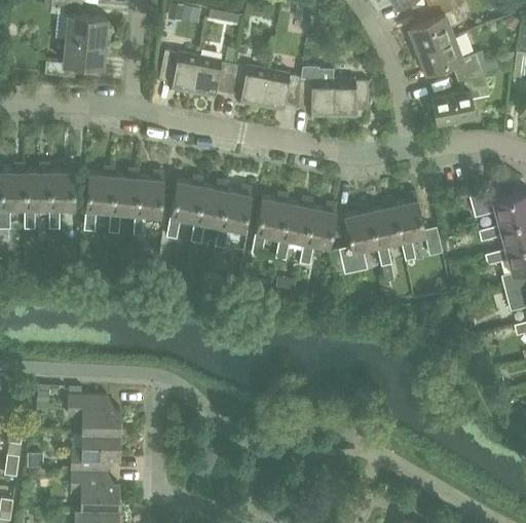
[(57,0),(52,0),(51,13),(69,14),(66,39),(104,42),(107,19),(81,15),(82,0),(57,0)]
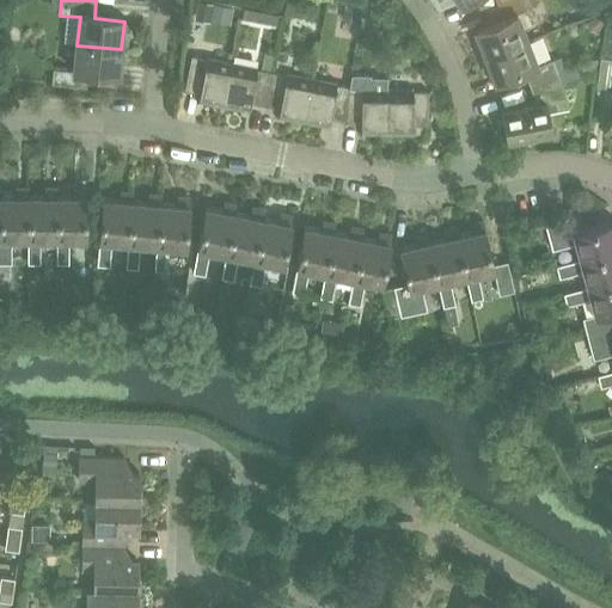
[(475,31),(484,57),(526,42),(516,16),(531,10),(527,0),(514,0),(497,7),(502,20),(475,31)]
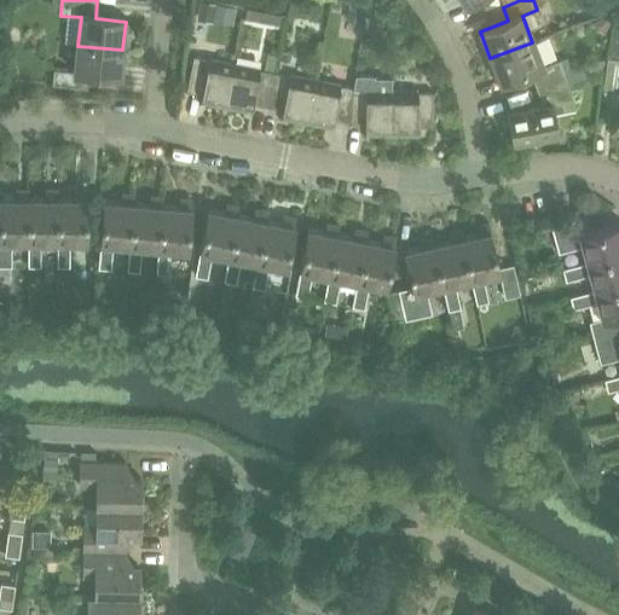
[(597,4),(579,11),(584,23),(602,15),(597,4)]
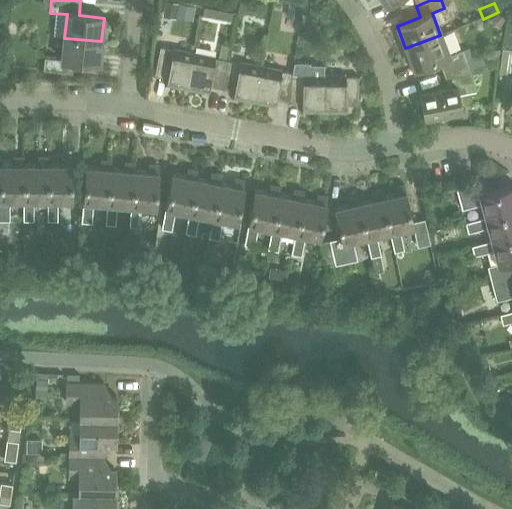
[(194,8),(179,5),(176,20),(192,23),(194,8)]
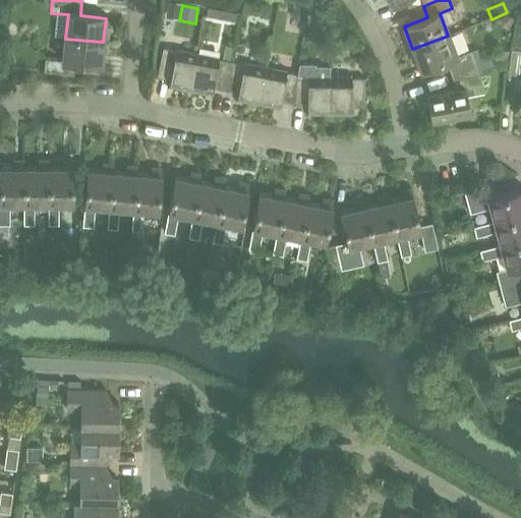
[(291,18),(303,20),(305,7),(293,5),(291,18)]
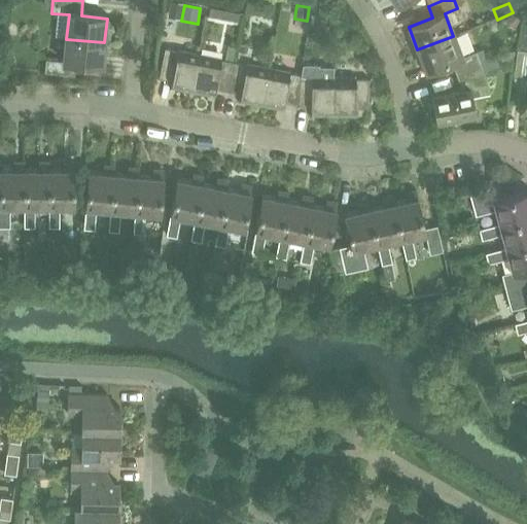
[(239,14),(209,8),(207,18),(237,24),(239,14)]
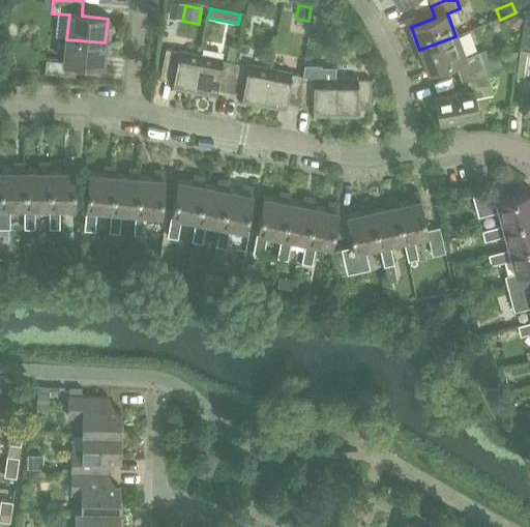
[(455,36),(419,50),(429,74),(453,64),(458,76),(491,63),(490,62),(486,51),(465,59),(455,36)]
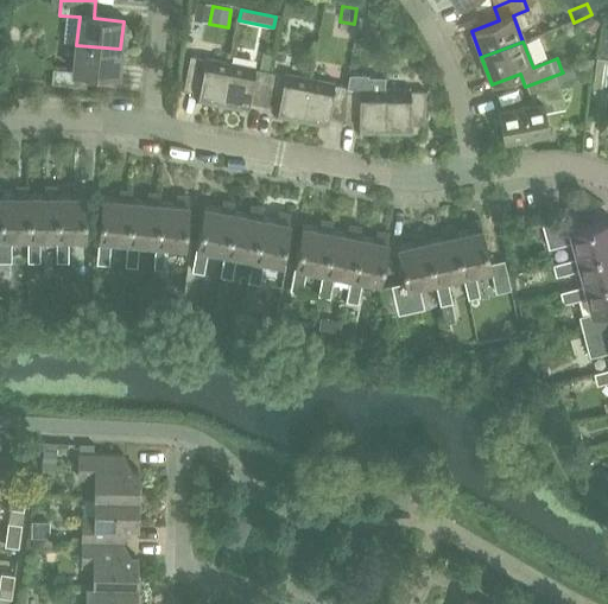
[(120,49),(76,45),(74,72),(54,70),(52,86),(86,89),(88,75),(118,77),(120,49)]
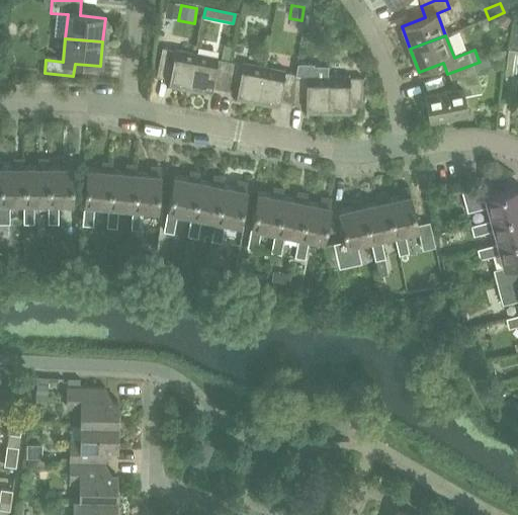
[(196,56),(189,91),(210,95),(211,89),(225,91),(230,63),(229,63),(232,48),(225,47),(222,62),(218,61),(218,60),(196,56)]
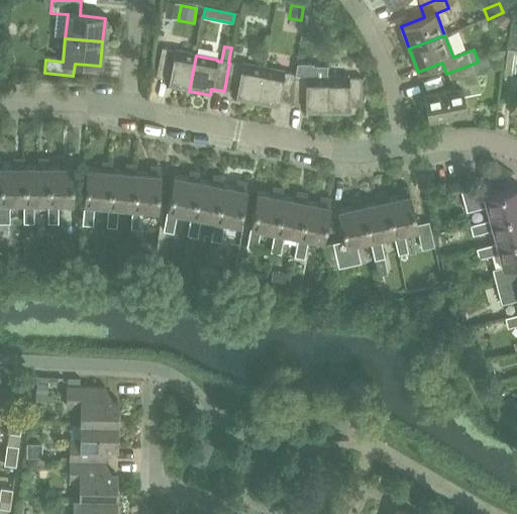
[(168,87),(189,91),(196,56),(175,52),(163,49),(157,78),(169,81),(168,87)]
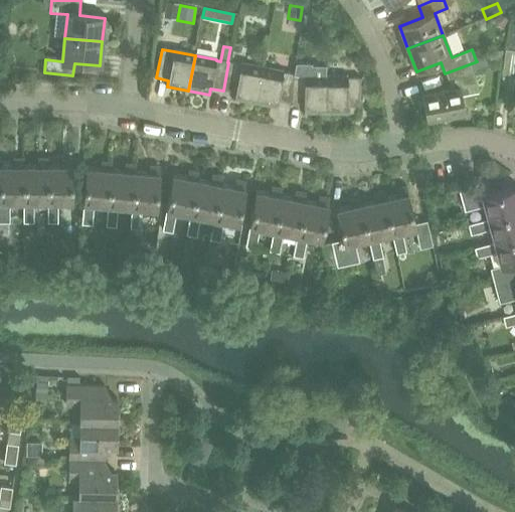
[(503,68),(505,49),(476,60),(477,61),(445,73),(451,90),(421,95),(426,120),(464,113),(459,88),(477,84),(474,76),(503,68)]
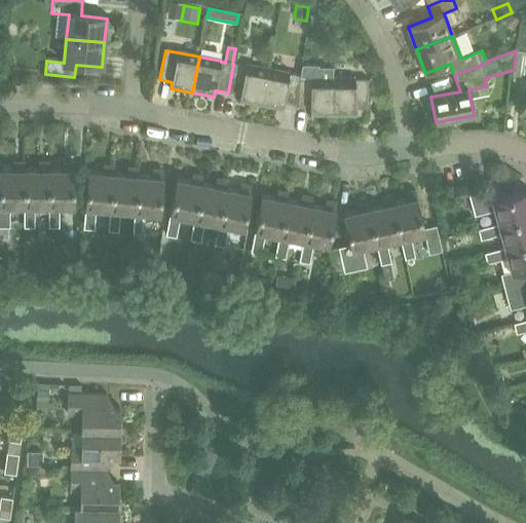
[(525,51),(516,50),(514,70),(513,77),(525,78),(523,104),(519,110),(525,113),(525,51)]
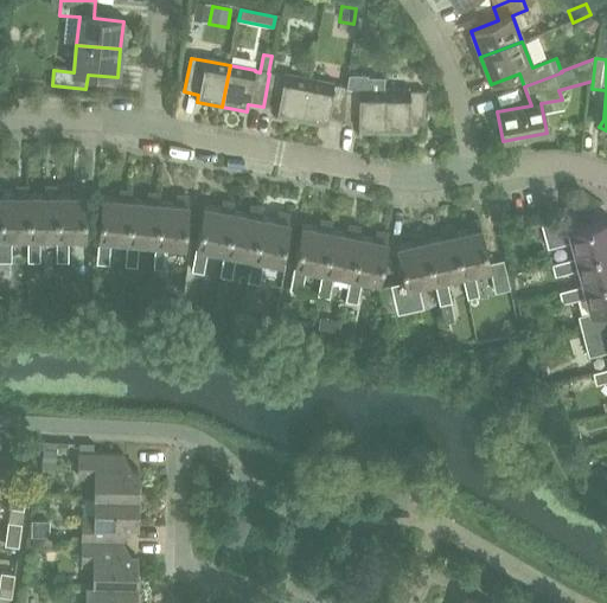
[(269,74),(263,107),(278,110),(276,117),(301,122),(310,81),(283,76),(283,77),(269,74)]
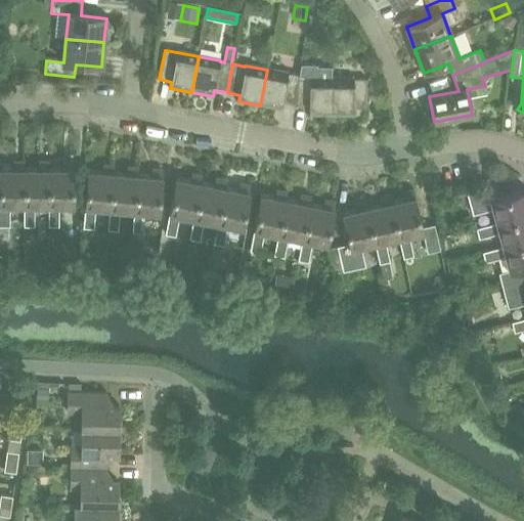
[(267,70),(260,105),(281,110),(282,103),(296,105),(299,77),(288,75),(289,75),(267,70)]
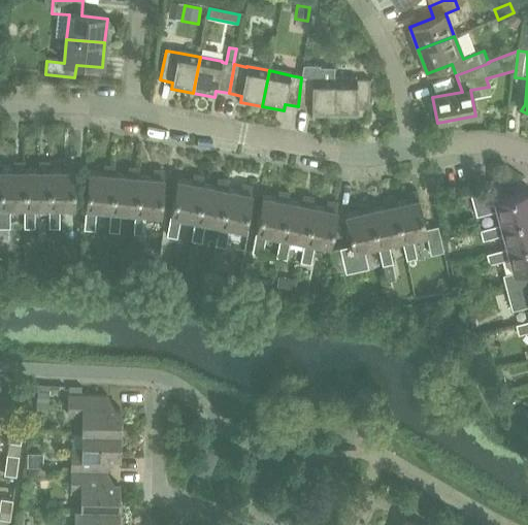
[(301,77),(298,106),(311,109),(310,117),(333,118),(333,79),(311,79),(301,77)]
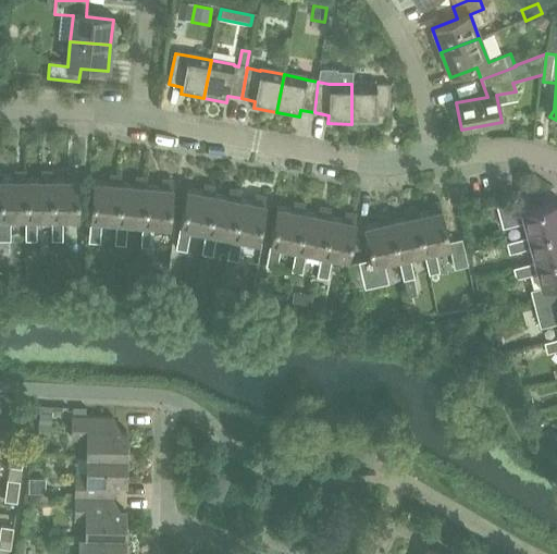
[(351,84),(351,124),(375,124),(375,118),(388,118),(390,85),(351,84)]
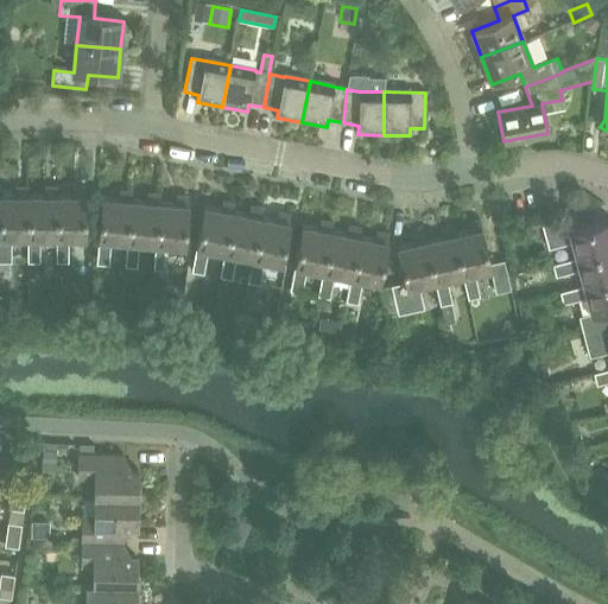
[(29,239),(27,239),(27,264),(39,264),(39,239),(56,239),(56,196),(56,186),(50,186),(50,190),(44,190),(44,196),(29,196),(29,239)]
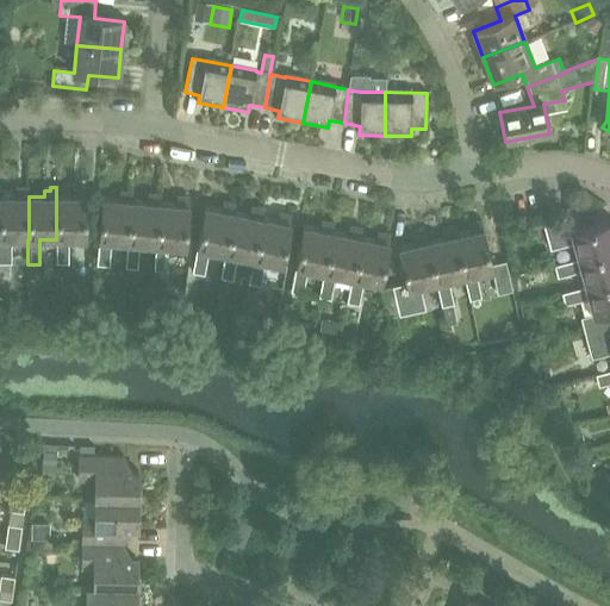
[(0,197),(0,263),(12,264),(12,239),(27,239),(29,239),(29,197),(29,188),(23,188),(23,191),(17,191),(17,197),(0,197)]
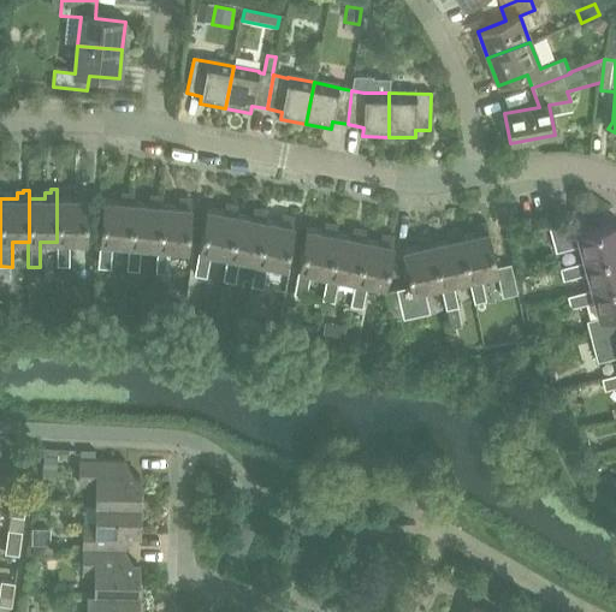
[(57,242),(57,267),(69,266),(70,242),(87,242),(87,200),(87,190),(80,190),(80,192),(73,192),(73,198),(57,198),(57,242)]
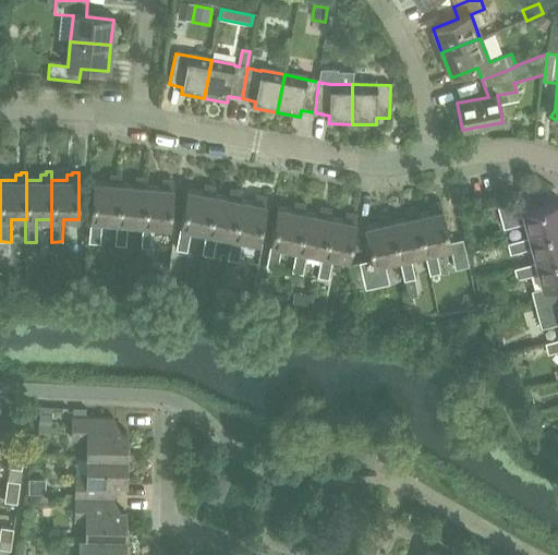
[(94,182),(91,220),(88,243),(100,244),(101,221),(117,222),(120,184),(121,184),(121,176),(116,176),(116,178),(109,177),(108,183),(94,182)]
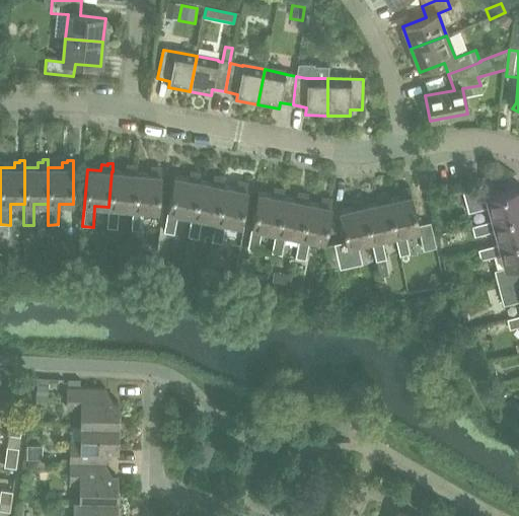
[(106,228),(117,229),(119,208),(132,209),(134,209),(137,173),(136,173),(137,165),(132,165),(132,167),(126,167),(126,172),(113,171),(112,171),(108,207),(106,228)]
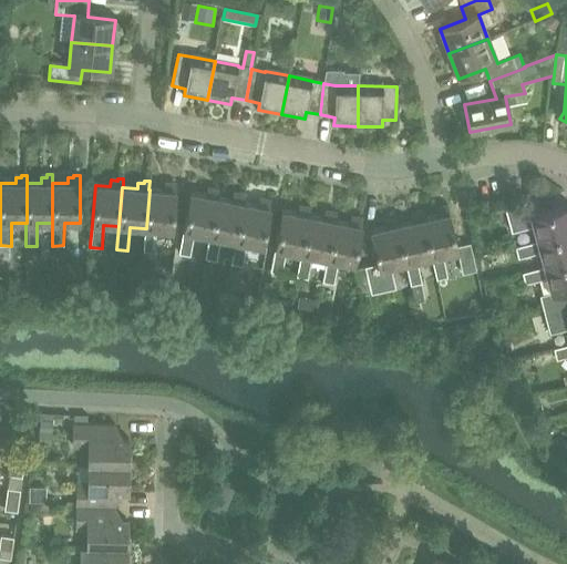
[(143,252),(144,252),(154,253),(156,229),(173,231),(176,193),(175,193),(176,183),(171,183),(171,185),(164,185),(164,191),(150,190),(146,228),(144,228),(143,252)]
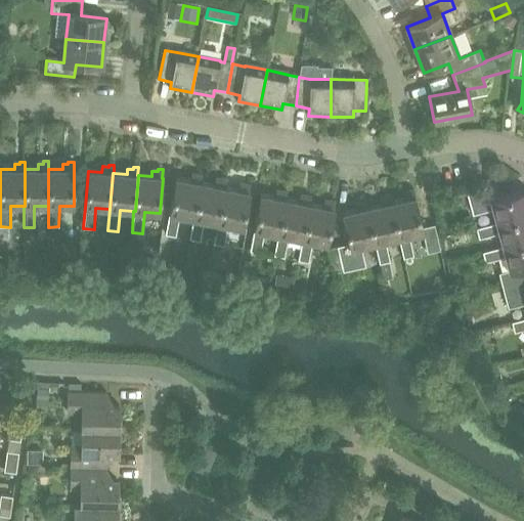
[(176,178),(170,214),(169,214),(165,235),(175,236),(180,216),(192,218),(193,218),(201,183),(203,175),(198,174),(197,176),(191,175),(190,181),(176,178)]
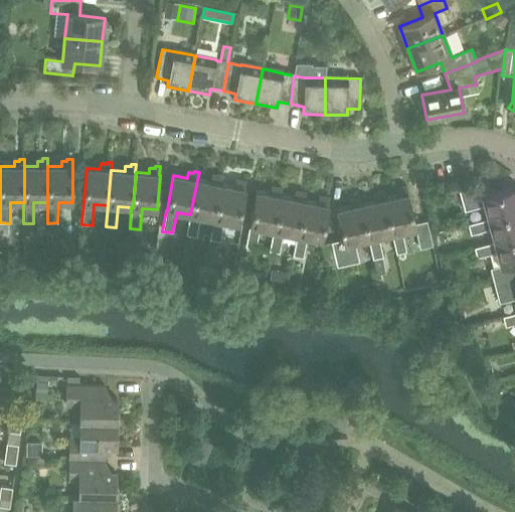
[(189,214),(186,235),(196,237),(200,216),(213,219),(214,219),(221,184),(222,177),(217,176),(217,178),(212,177),(211,182),(197,180),(190,214),(189,214)]
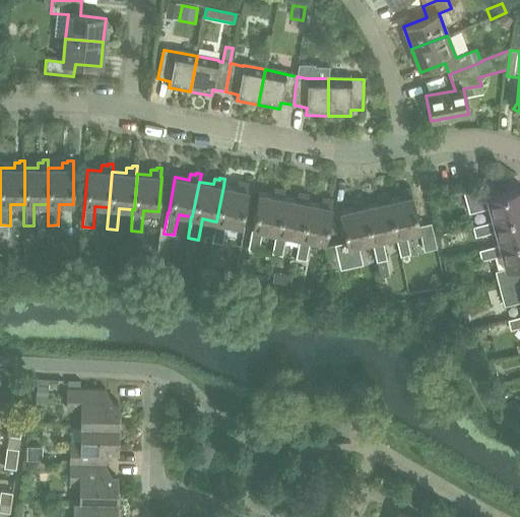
[(211,243),(212,243),(222,245),(225,223),(241,227),(249,183),(243,182),(243,184),(238,183),(237,189),(223,186),(216,221),(215,221),(211,243)]
